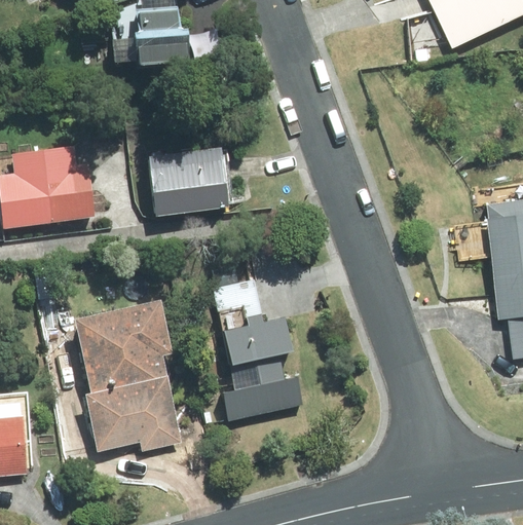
[(428,0),(452,47),(522,12),(522,0),(428,0)]
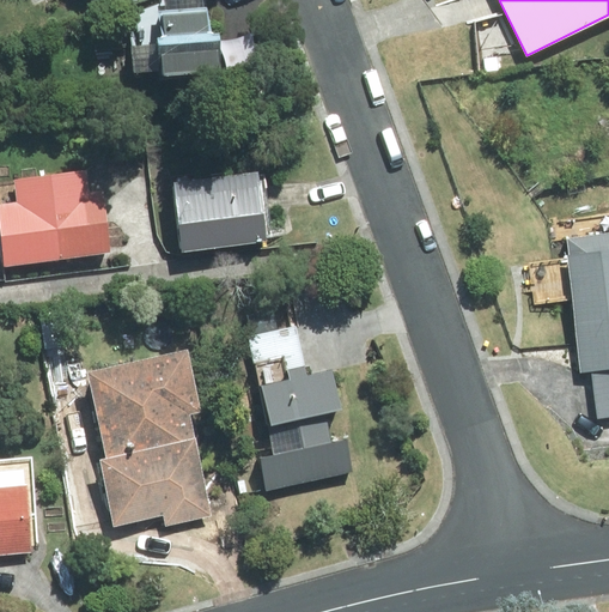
[(208,30),(206,6),(153,11),(156,34),(150,34),(153,79),(215,74),(212,29),(208,30)]
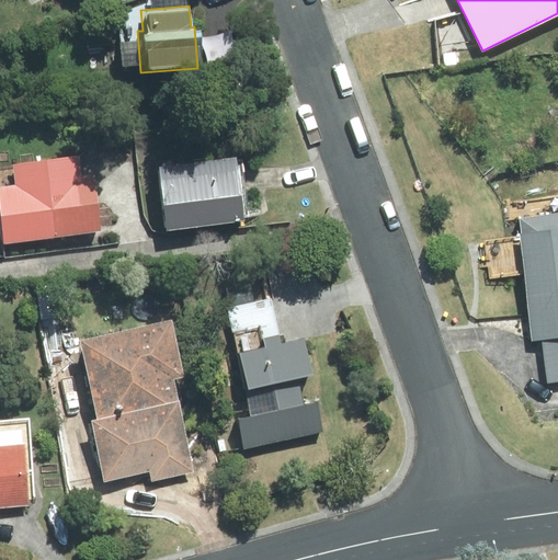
[(79,175),(77,155),(9,164),(12,186),(0,186),(0,220),(3,246),(101,230),(92,173),(79,175)]
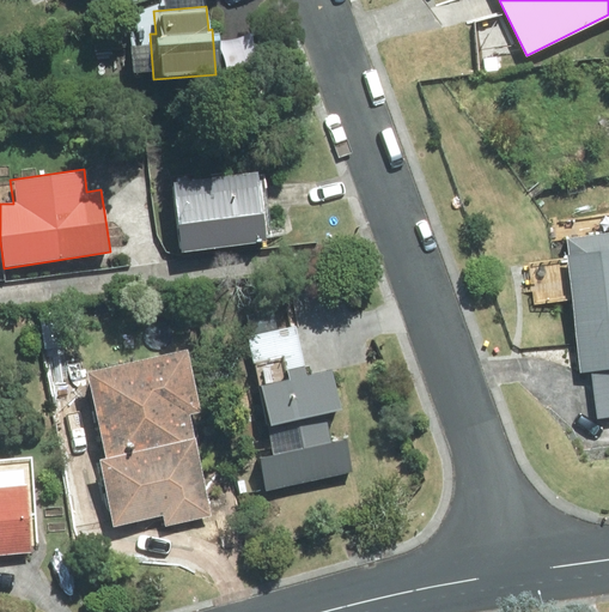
[(266,241),(257,173),(171,185),(181,253),(266,241)]
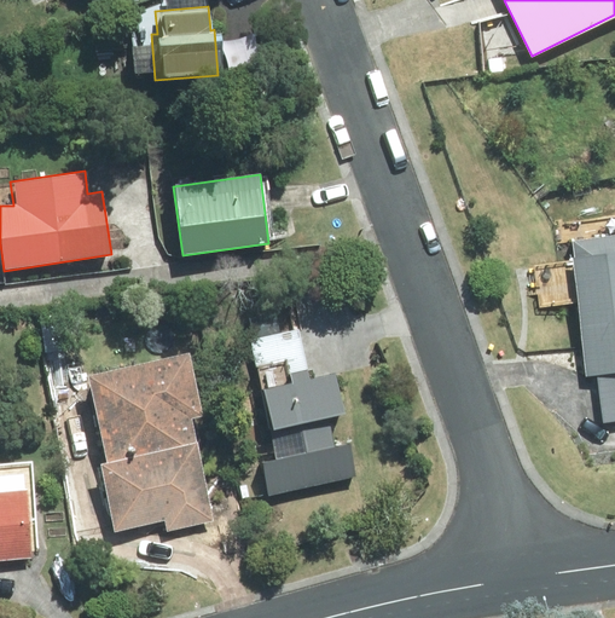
[(586,376),(614,371),(614,234),(572,241),(574,255),(569,255),(586,376)]
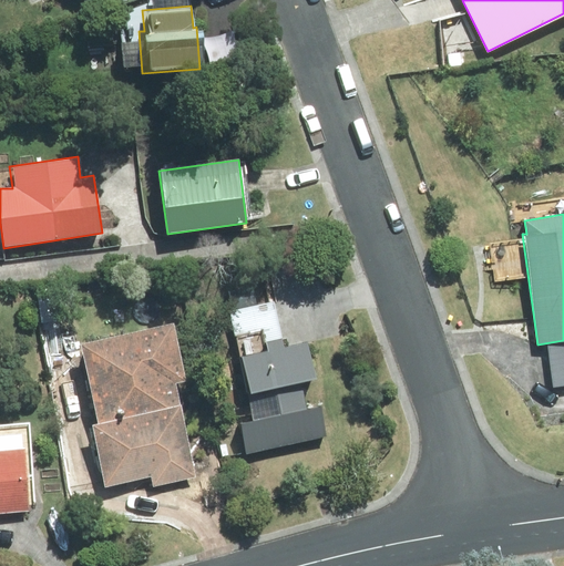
[(247,453),(328,435),(320,404),(307,408),(300,381),(313,379),(304,341),(282,346),(280,338),(284,337),(276,301),(231,311),(239,346),(236,346),(247,393),(275,387),(280,413),(241,422),(247,453)]
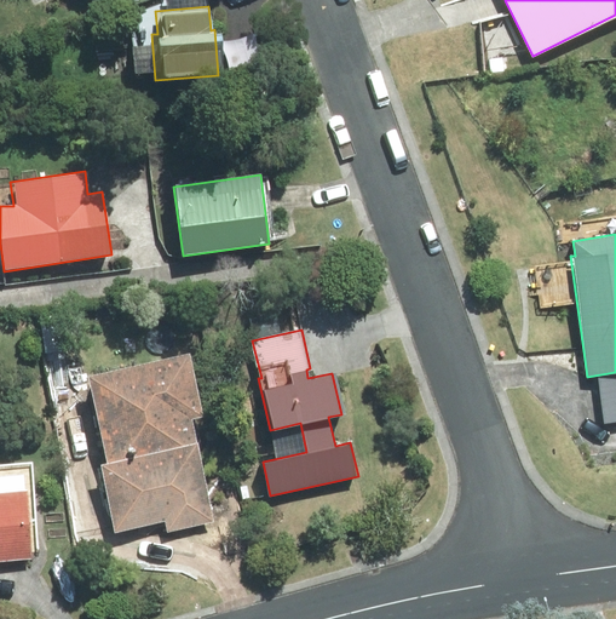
[(85,377),(105,464),(98,465),(115,533),(166,522),(168,534),(216,523),(191,420),(201,419),(185,354),(85,377)]
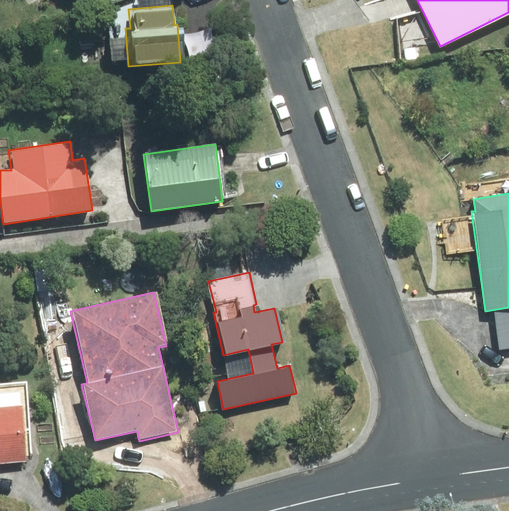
[(21,404),(0,405),(0,463),(26,461),(21,404)]
